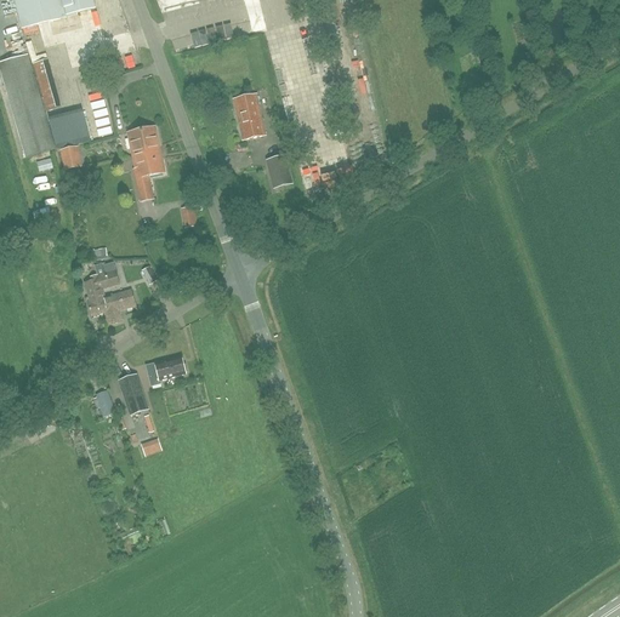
[(13,0),(21,26),(66,15),(66,12),(94,5),(92,0),(13,0)]
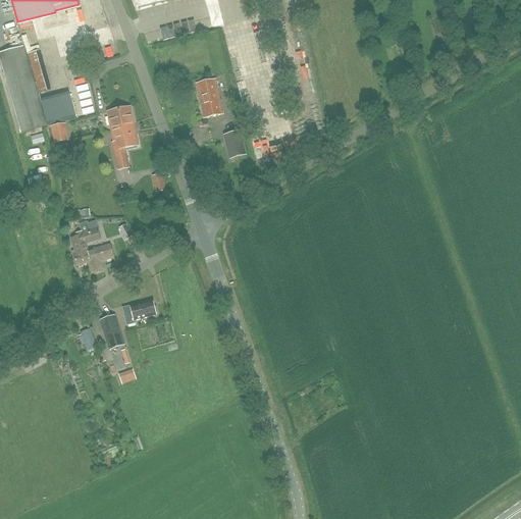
[(90,0),(92,8),(104,4),(102,0),(90,0)]
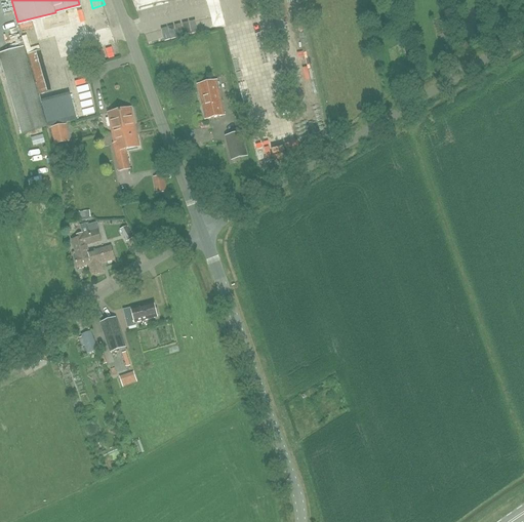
[(94,7),(98,28),(108,26),(106,14),(107,14),(105,6),(94,7)]
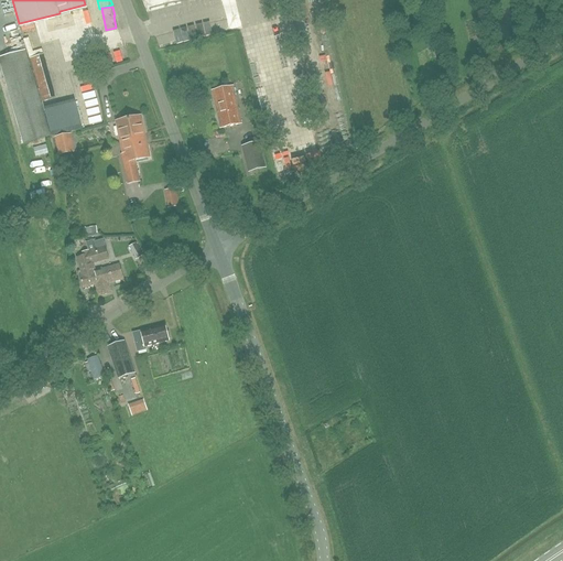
[(220,15),(196,22),(201,39),(225,32),(220,15)]
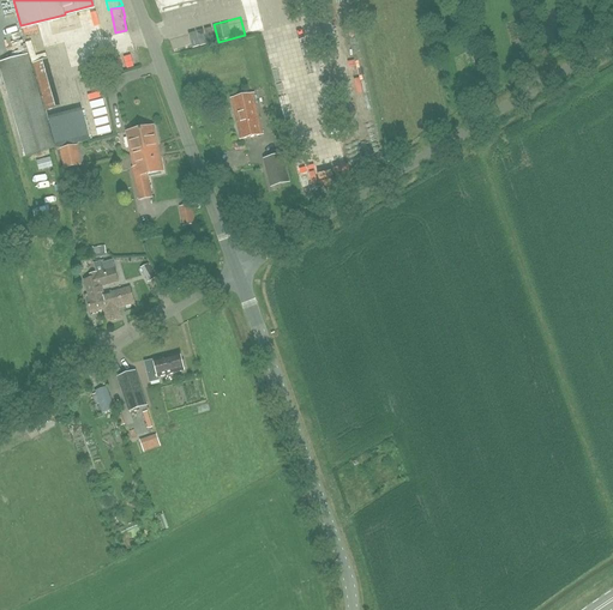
[(38,49),(49,48),(47,37),(36,40),(38,49)]
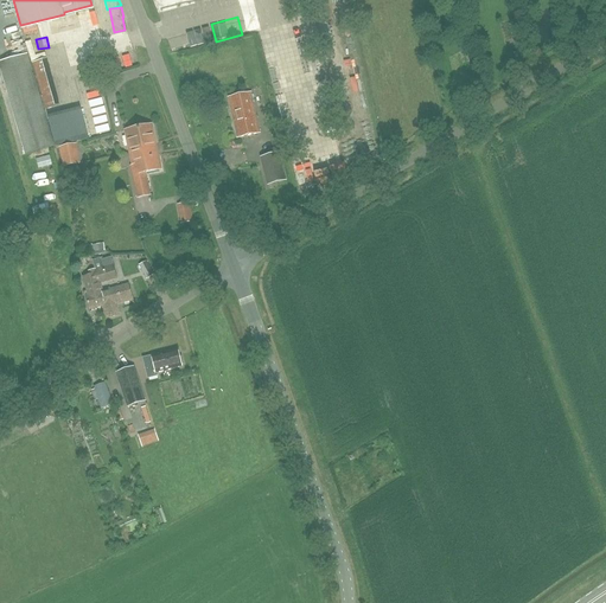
[(26,50),(0,58),(0,69),(24,152),(53,143),(26,50)]
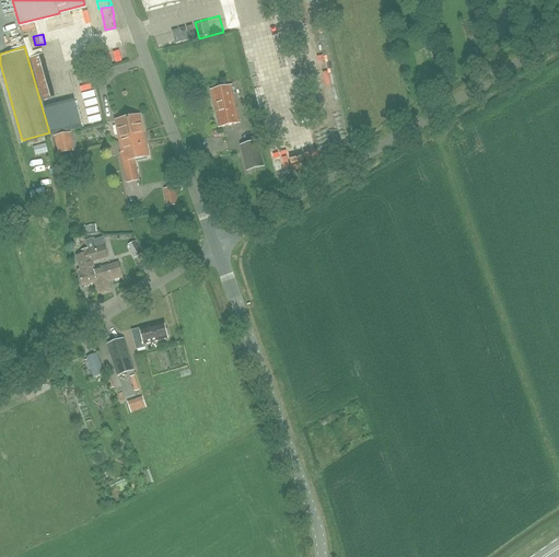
[(44,97),(58,94),(48,50),(34,54),(44,97)]
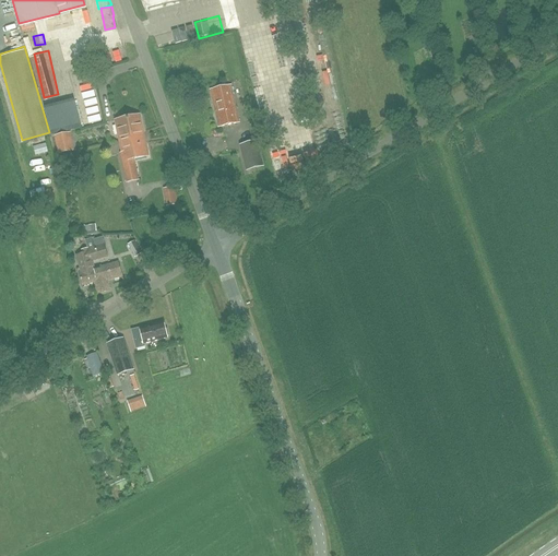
[(115,52),(117,61),(129,59),(127,50),(115,52)]
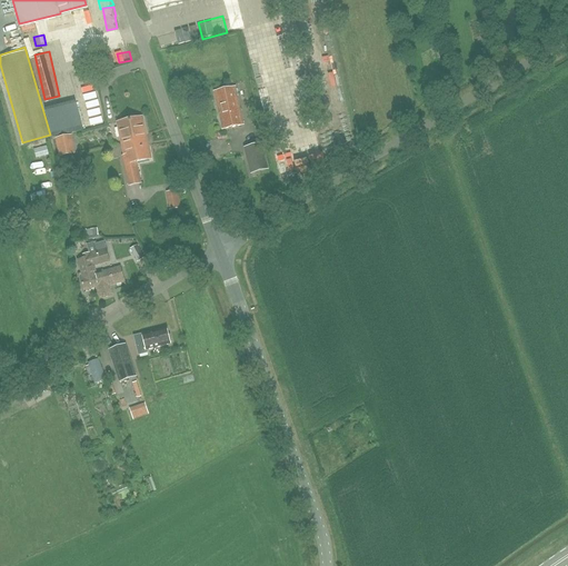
[(75,79),(77,88),(90,85),(88,76),(75,79)]
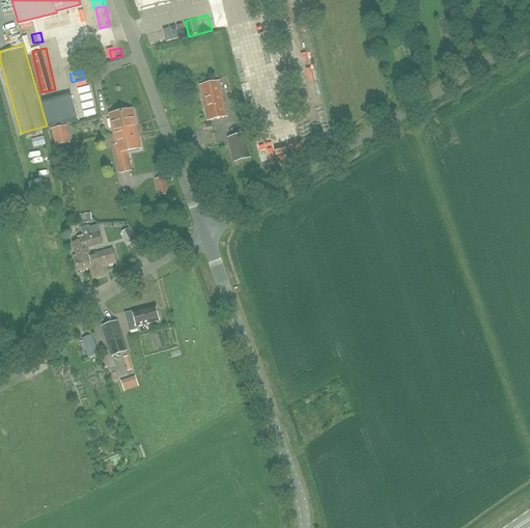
[(225,113),(218,79),(198,83),(206,117),(225,113)]
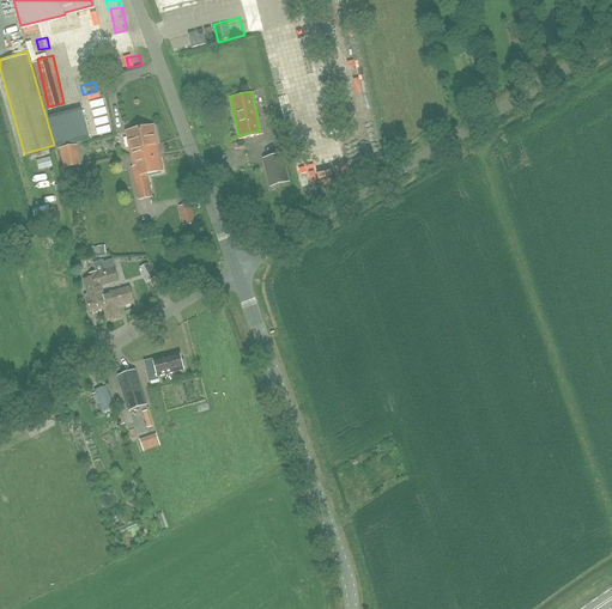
[(126,128),(126,129),(131,151),(149,147),(149,148),(156,147),(151,123),(126,128)]
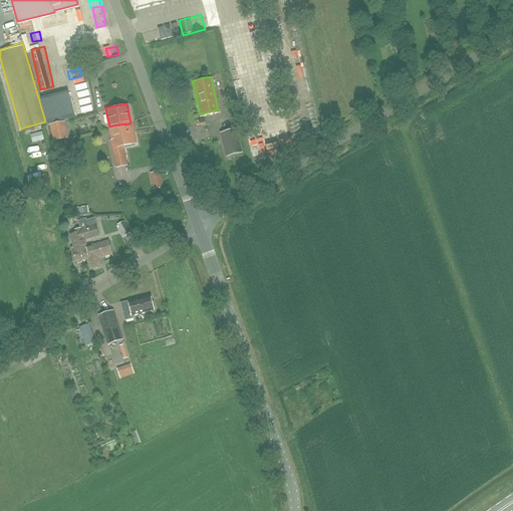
[(63,119),(49,121),(52,139),(66,136),(63,119)]
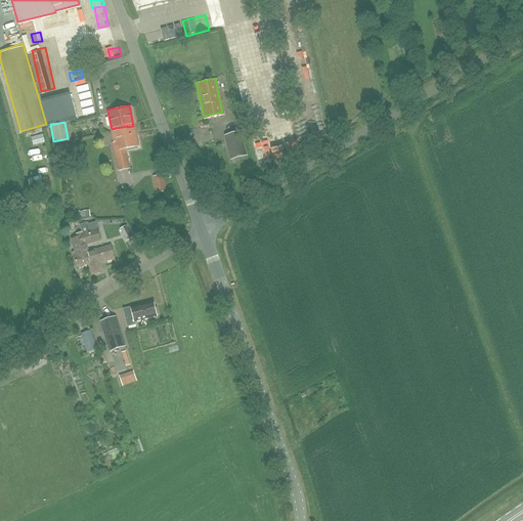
[(127,126),(112,129),(114,140),(113,141),(118,168),(128,166),(124,146),(137,143),(133,126),(127,127),(127,126)]
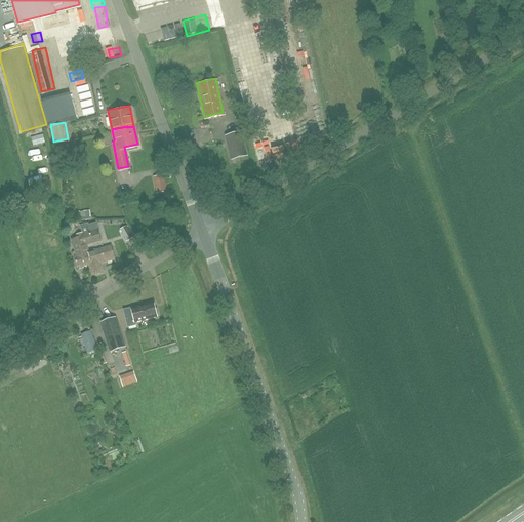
[(247,154),(241,129),(224,133),(230,158),(247,154)]
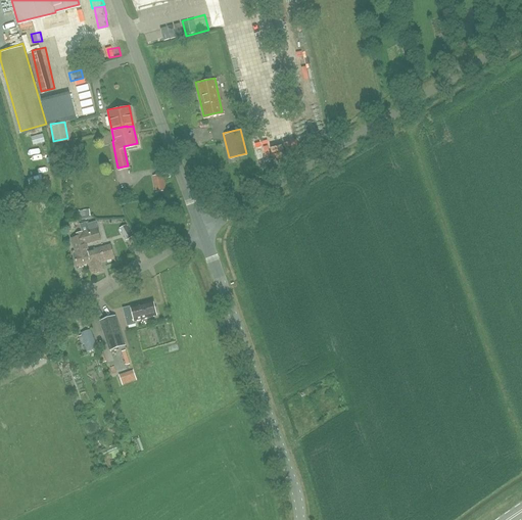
[(41,151),(49,150),(46,131),(38,132),(41,151)]
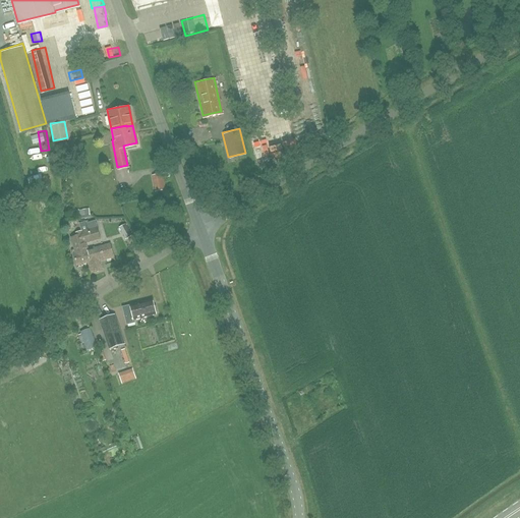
[(59,182),(59,169),(56,169),(56,159),(49,159),(50,183),(59,182)]
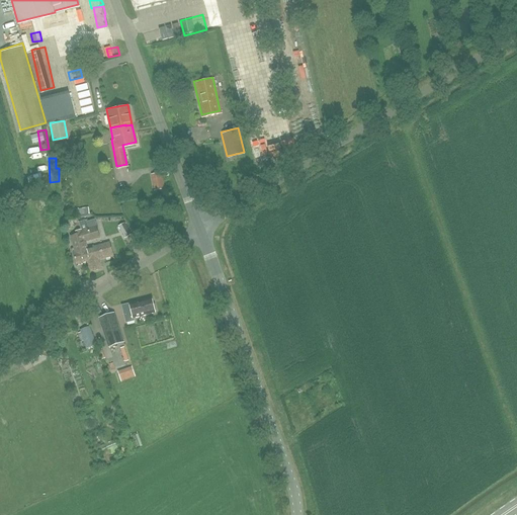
[(161,170),(150,172),(153,188),(164,186),(161,170)]
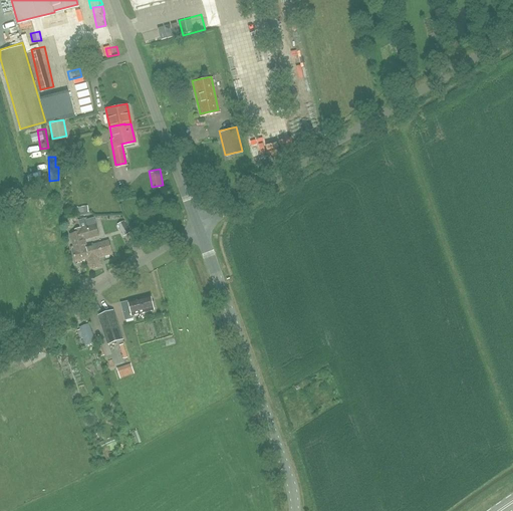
[(74,259),(84,256),(86,256),(89,267),(100,264),(97,255),(102,254),(101,251),(110,249),(107,239),(91,243),(90,242),(85,243),(83,236),(97,232),(96,229),(94,222),(92,217),(84,219),(83,216),(76,218),(77,219),(77,221),(79,225),(71,227),(72,232),(69,232),(73,248),(71,249),(74,259)]
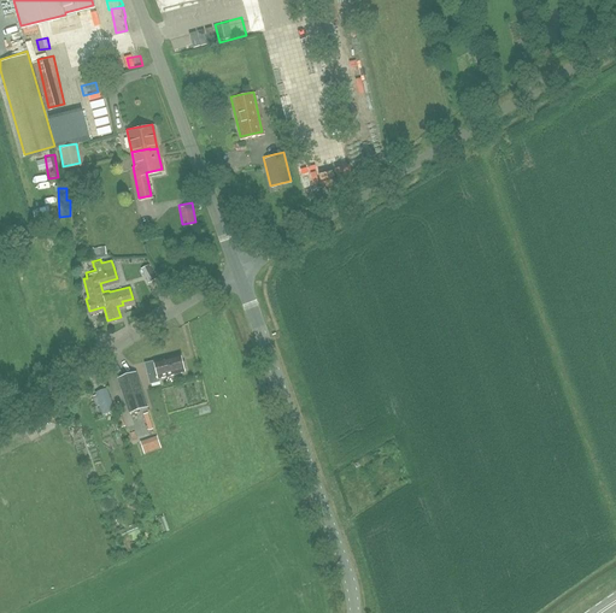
[(147,261),(140,266),(147,281),(156,276),(147,261)]
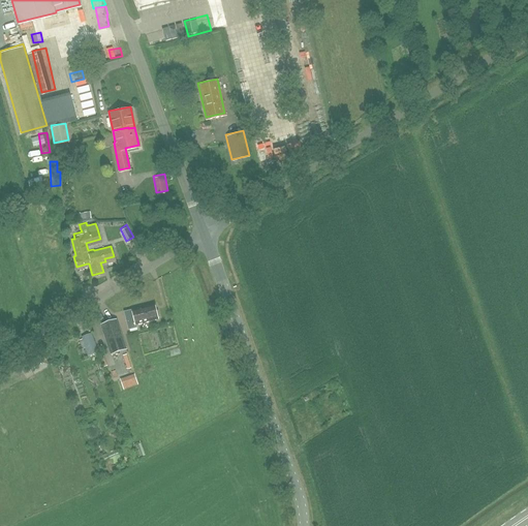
[(153,302),(123,309),(128,328),(135,326),(135,322),(157,317),(157,315),(158,314),(157,308),(155,309),(153,302)]
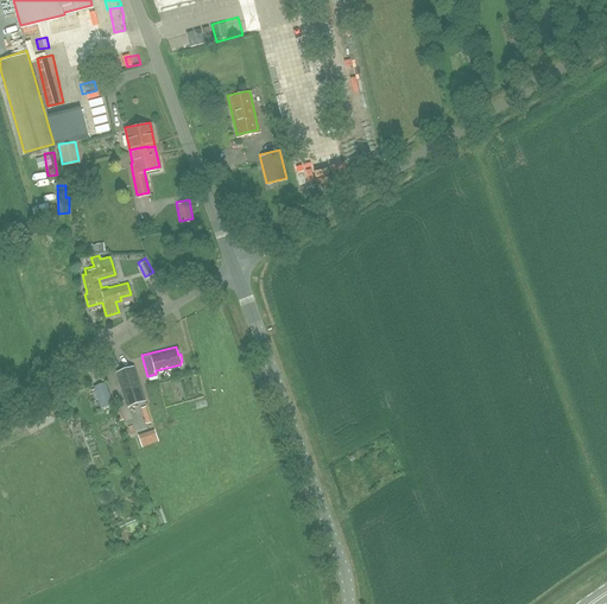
[(127,404),(144,399),(132,364),(115,370),(127,404)]
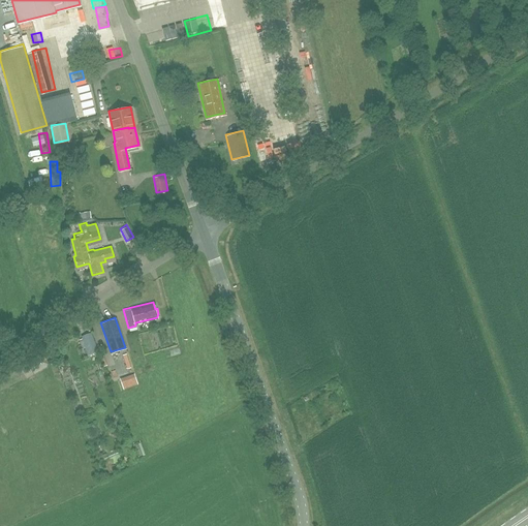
[(96,348),(95,345),(91,331),(81,335),(85,348),(87,348),(88,351),(96,348)]
